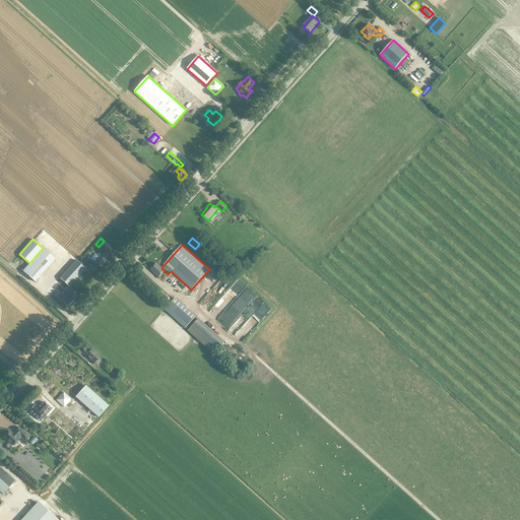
[(55,259),(44,249),(30,264),(30,263),(23,271),(35,282),(55,259)]
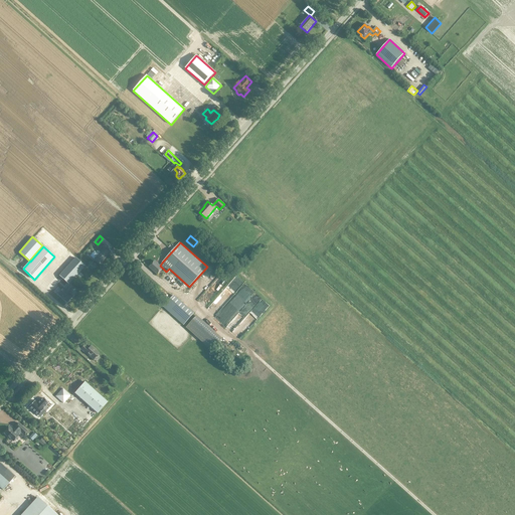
[(100,266),(110,254),(104,248),(94,260),(100,266)]
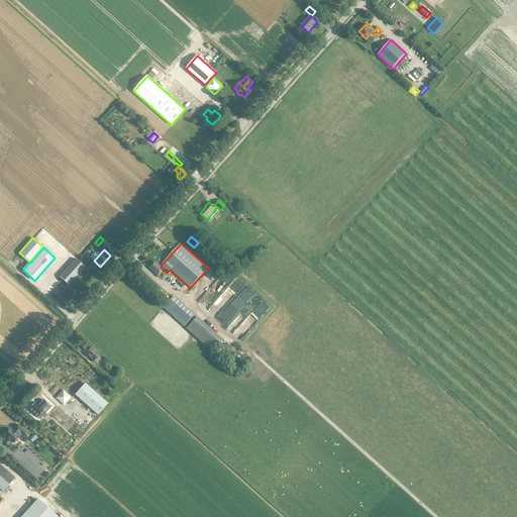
[(94,260),(100,252),(99,251),(97,253),(95,251),(90,256),(94,260)]
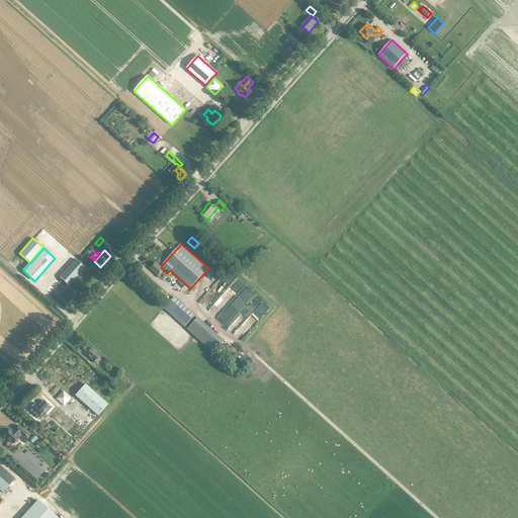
[(60,277),(69,285),(85,268),(76,259),(60,277)]
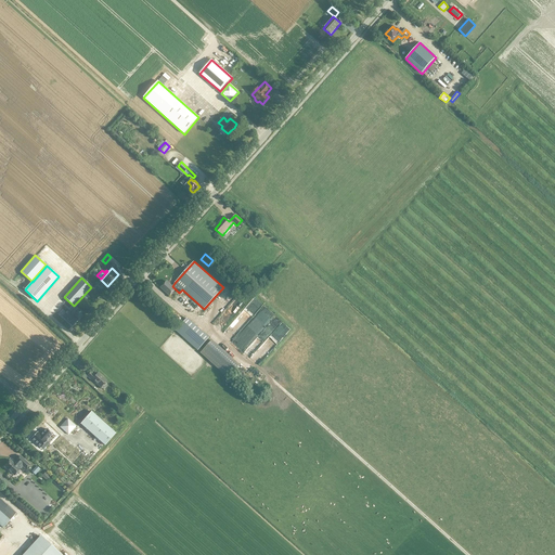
[(169,296),(175,289),(176,289),(172,286),(167,281),(160,287),(169,296)]
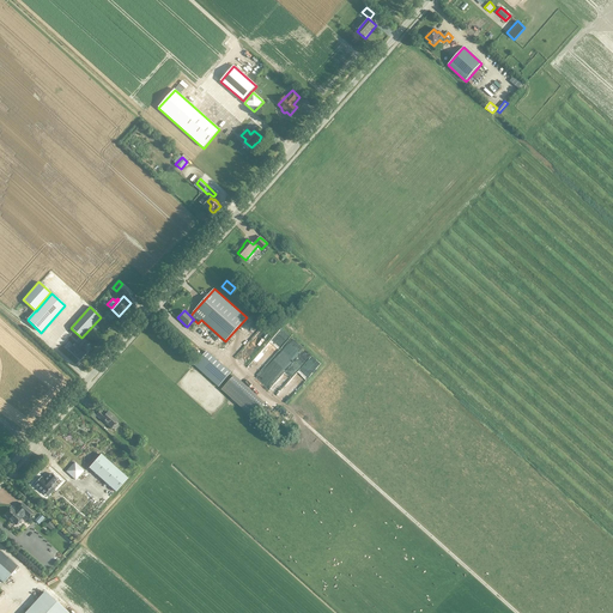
[(109,322),(114,317),(108,313),(104,317),(109,322)]
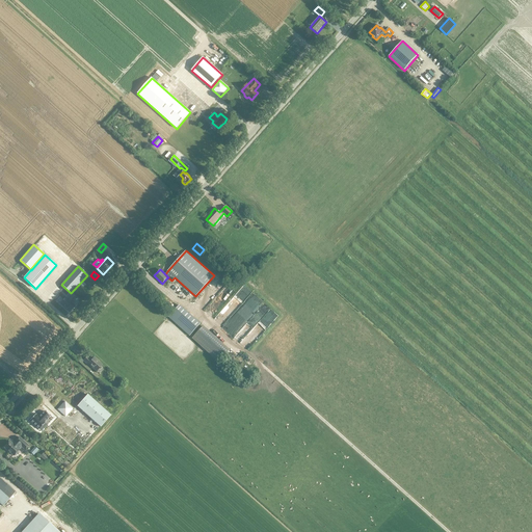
[(74,302),(77,299),(72,294),(68,299),(65,297),(60,304),(70,313),(75,306),(72,303),(74,301),(74,302)]
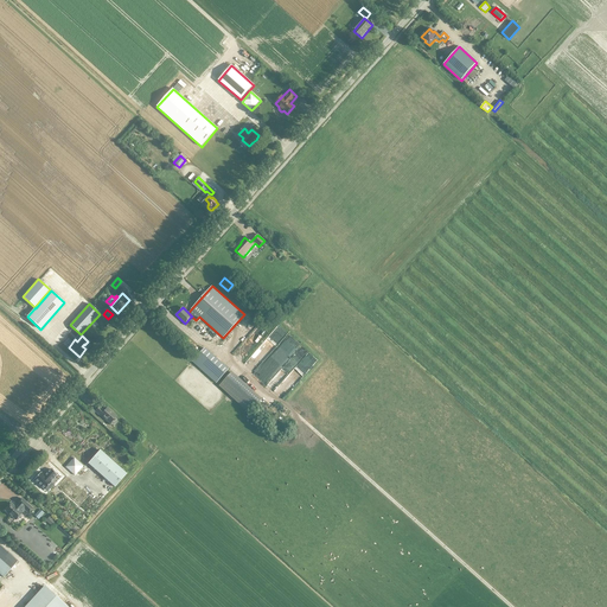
[(267,337),(246,365),(255,372),(276,345),(267,337)]
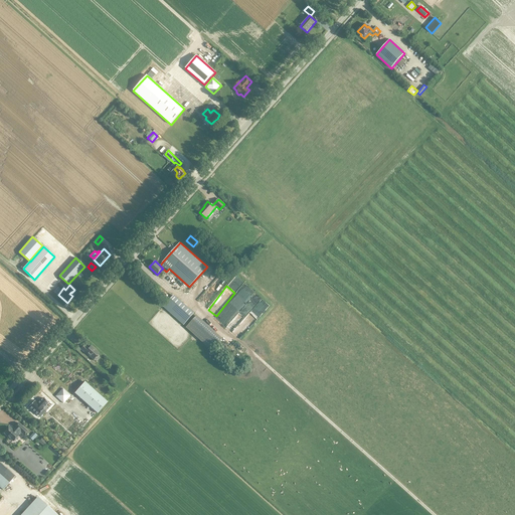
[(250,299),(255,294),(247,286),(242,290),(243,291),(250,299)]
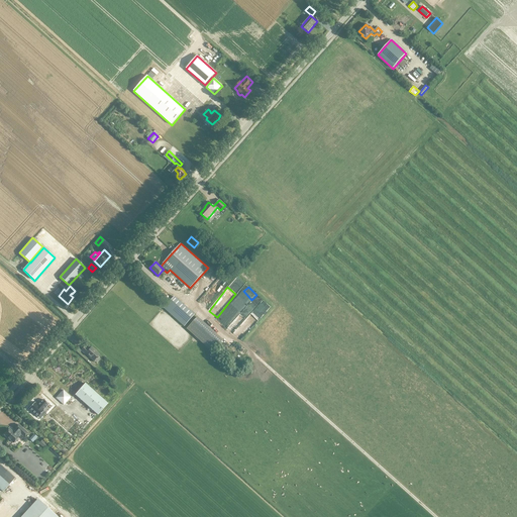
[(175,296),(172,299),(164,308),(184,326),(195,314),(175,296)]
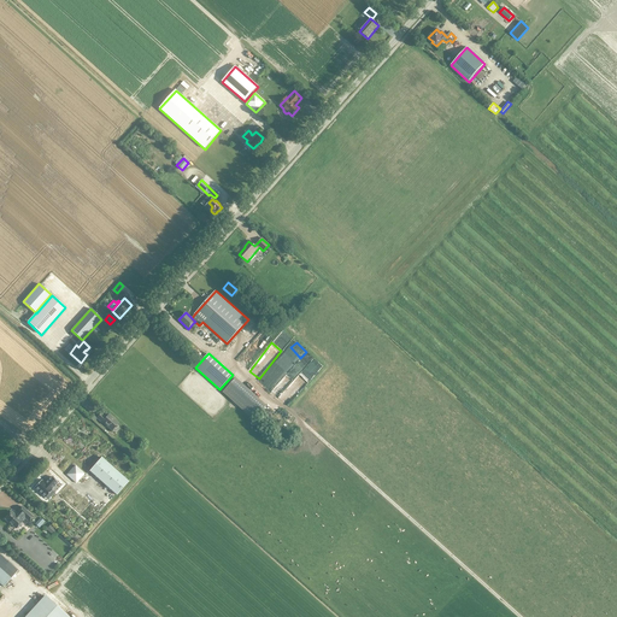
[(266,405),(236,378),(223,393),(253,419),(266,405)]
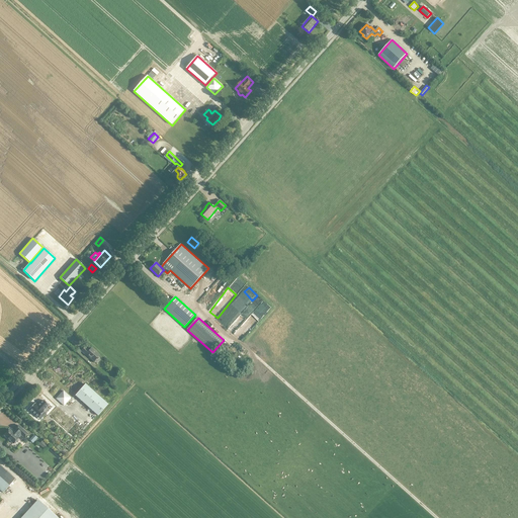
[(85,347),(81,351),(85,355),(86,354),(94,361),(99,355),(91,348),(89,351),(85,347)]
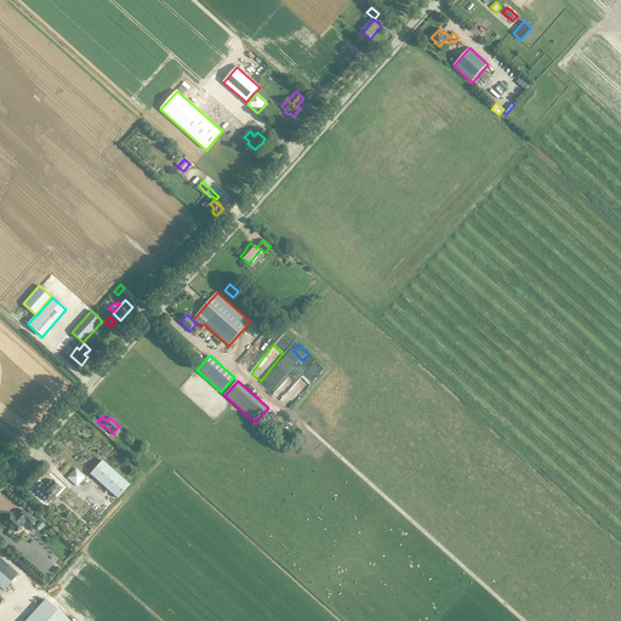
[(102,461),(90,474),(118,499),(130,485),(102,461)]
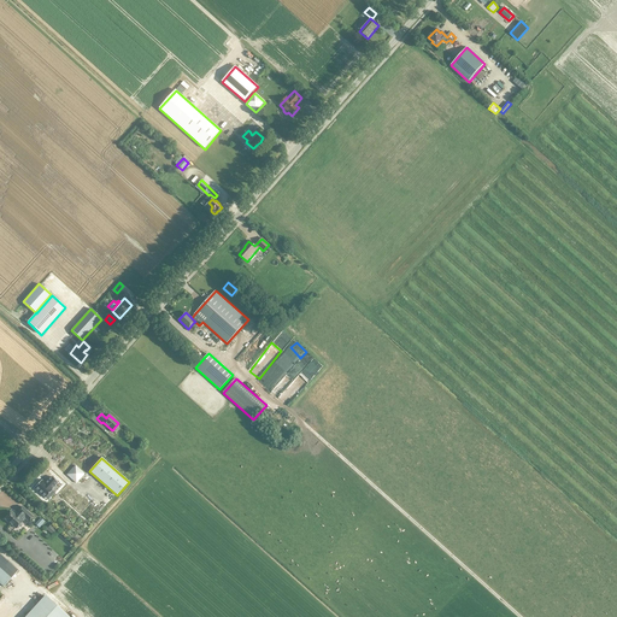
[(76,483),(84,474),(75,465),(66,475),(76,483)]
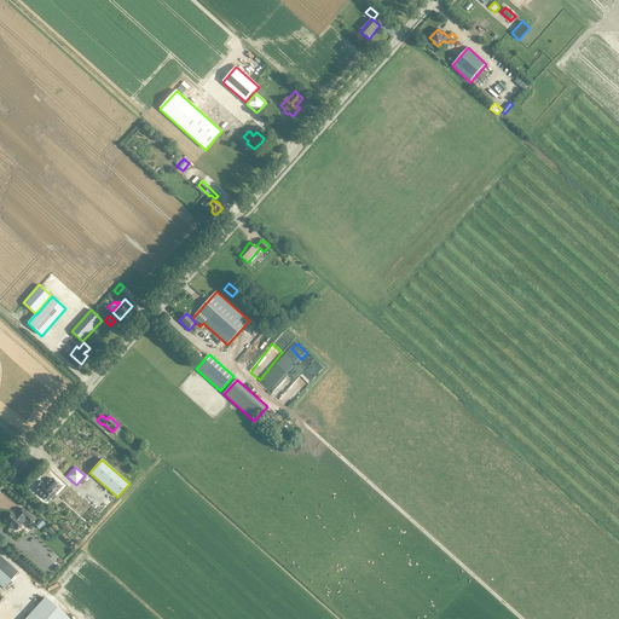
[(35,486),(38,484),(39,484),(41,481),(38,478),(32,485),(35,489),(36,487),(35,486)]
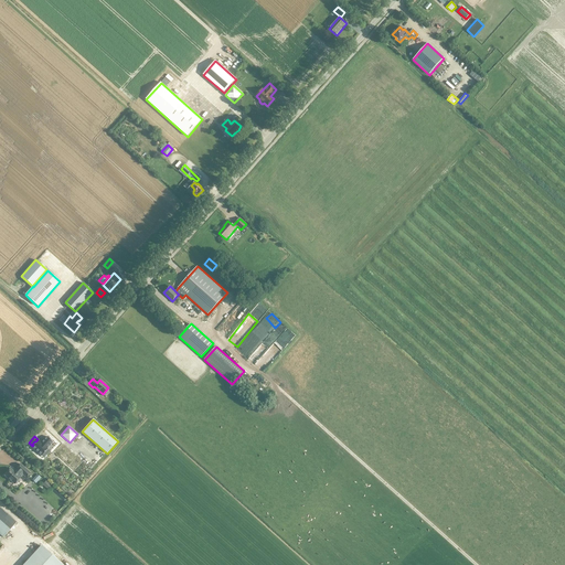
[(38,439),(32,447),(42,456),(49,449),(48,448),(53,443),(46,437),(41,443),(38,439)]
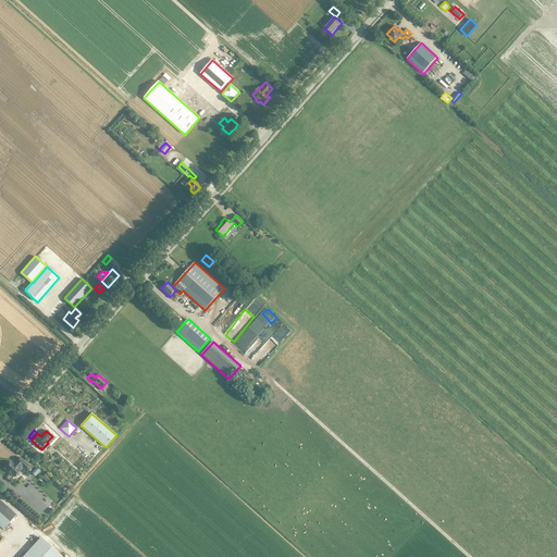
[(4,469),(14,478),(21,471),(20,471),(23,468),(26,471),(31,467),(20,458),(16,462),(17,463),(14,466),(11,462),(4,469)]
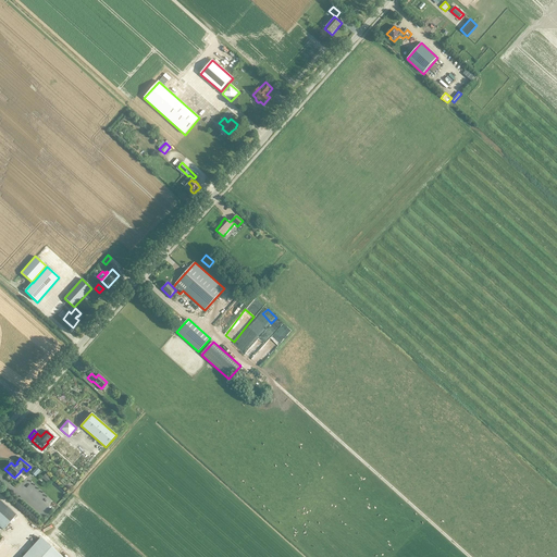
[(35,477),(40,471),(37,467),(32,473),(35,477)]
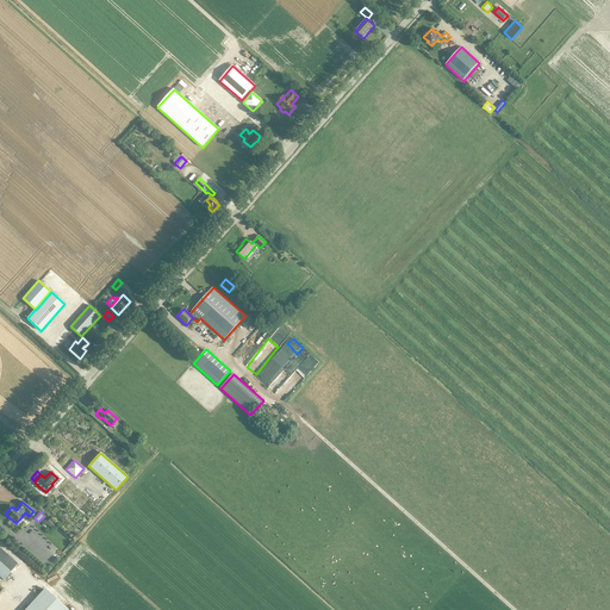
[(51,528),(56,523),(50,518),(47,523),(51,528)]
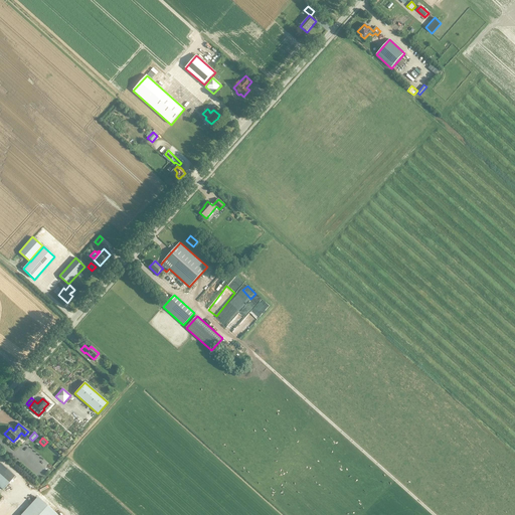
[(0,475),(9,484),(14,477),(0,464),(0,475)]
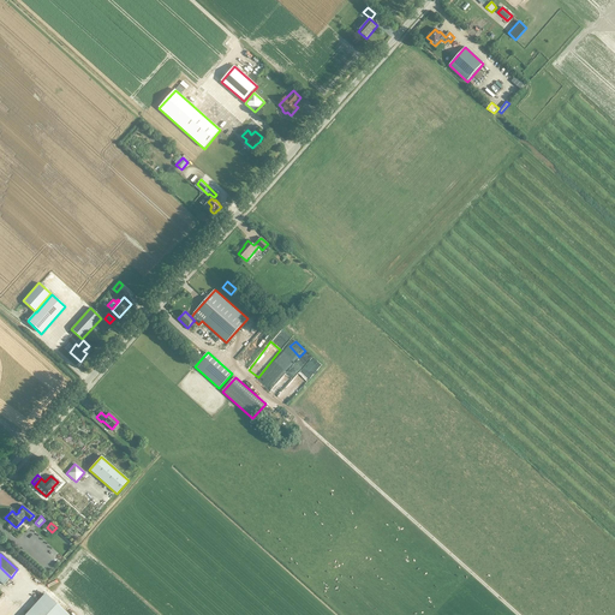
[(11,578),(0,567),(0,581),(4,585),(11,578)]
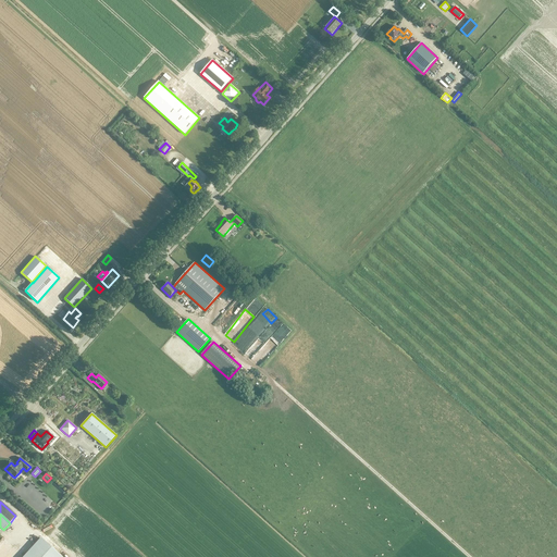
[(60,556),(40,539),(23,556),(60,556)]
